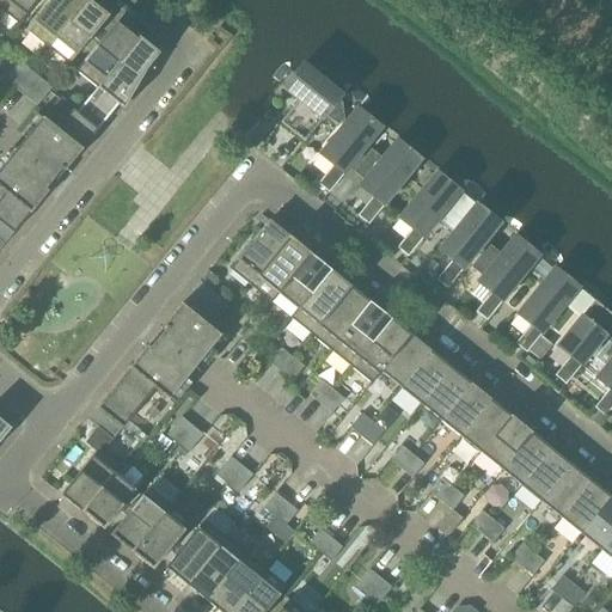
[(38,0),(4,0),(0,5),(0,10),(19,25),(38,0)]
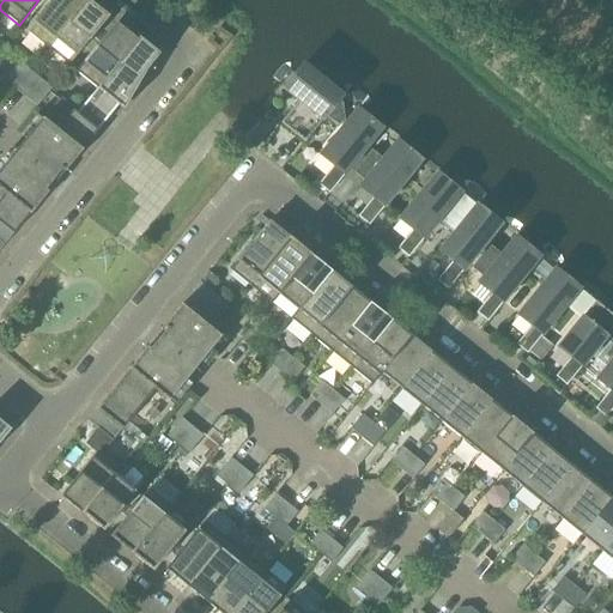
[(52,0),(26,31),(48,48),(86,0),(52,0)]
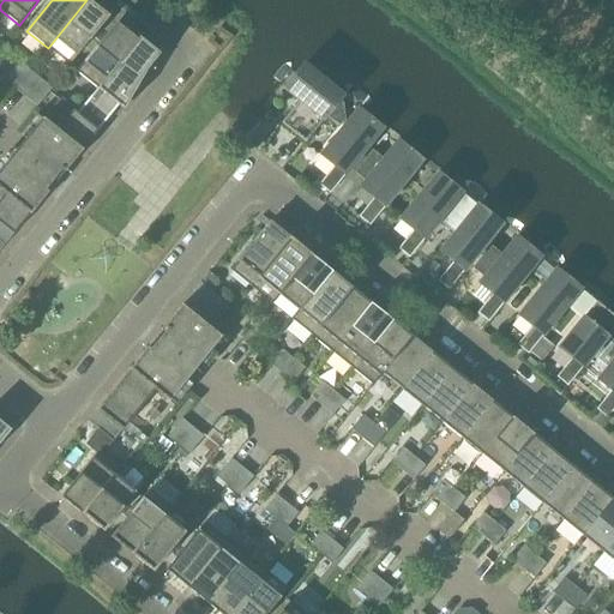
[(68,66),(108,17),(86,0),(48,48),(68,66)]
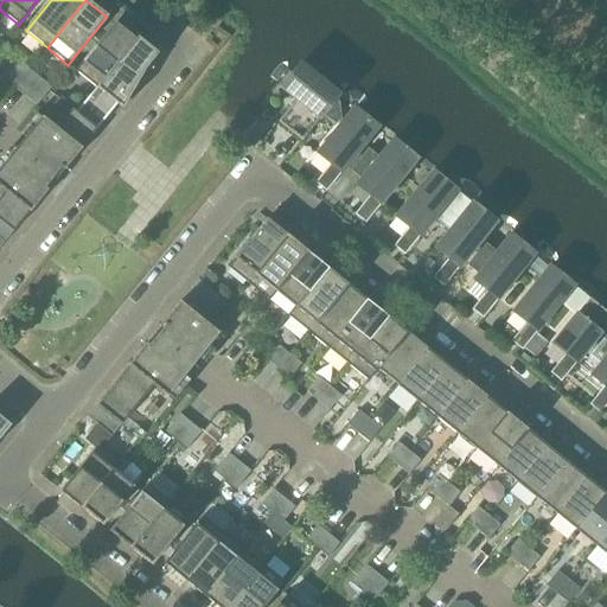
[(75,71),(96,88),(135,39),(114,23),(75,71)]
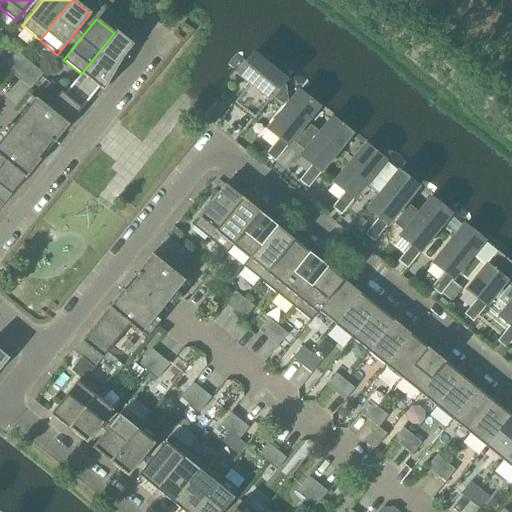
[(114,33),(81,74),(82,74),(65,95),(82,109),(98,88),(103,92),(122,58),(133,45),(116,31),(114,33)]
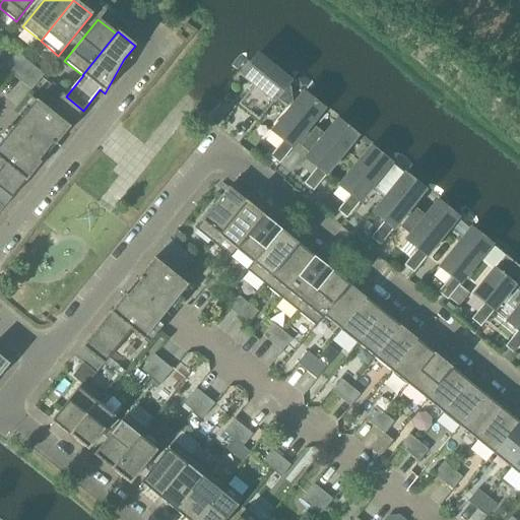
[(3,68),(12,75),(25,60),(15,52),(3,68)]
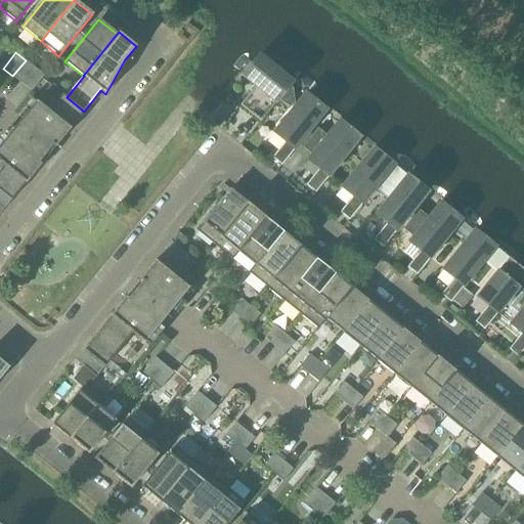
[(258,55),(242,76),(255,86),(241,105),(260,122),(293,82),(258,55)]
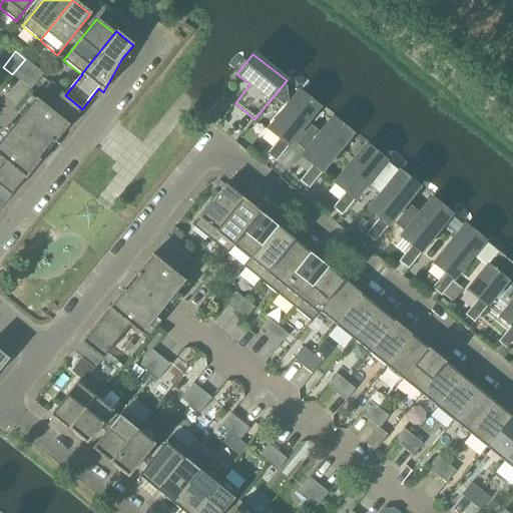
[(34,66),(25,59),(12,74),(21,82),(34,66)]
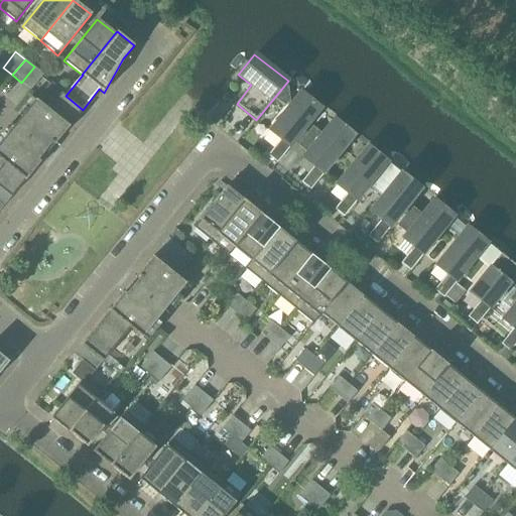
[(43,75),(34,67),(21,83),(31,90),(43,75)]
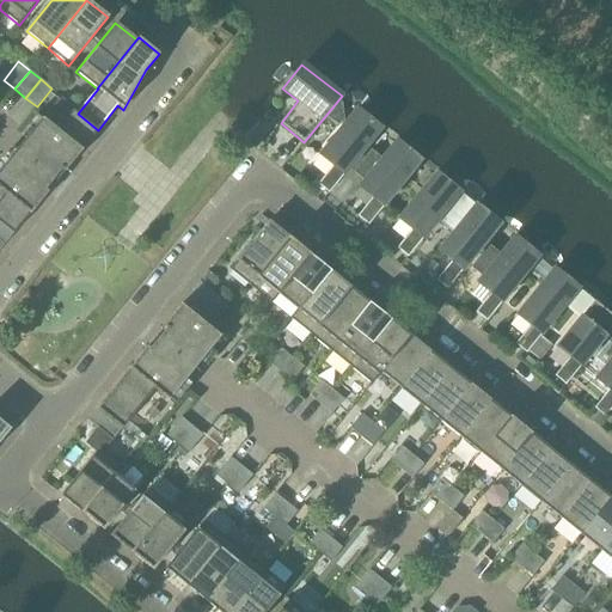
[(60,111),(66,104),(59,98),(57,99),(53,105),(60,111)]
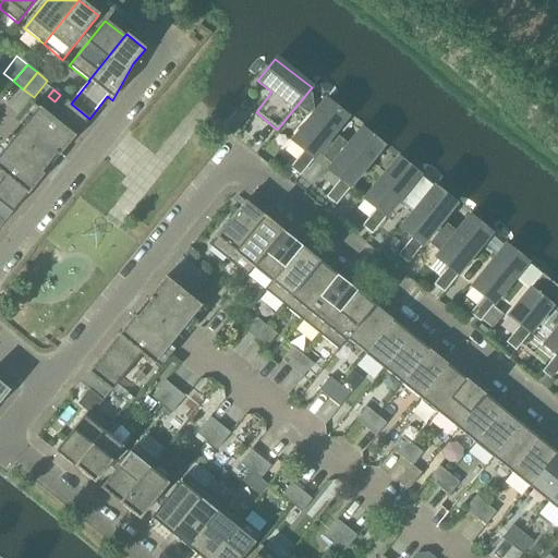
[(300,176),(348,117),(326,99),(292,141),(304,152),(290,168),(300,176)]
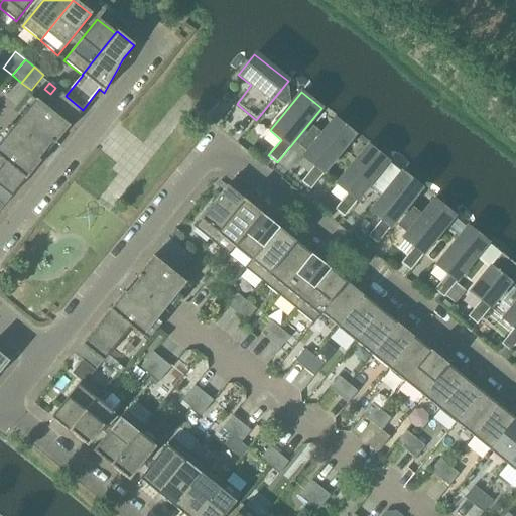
[(69,127),(83,110),(66,96),(61,93),(47,109),(47,110),(69,127)]
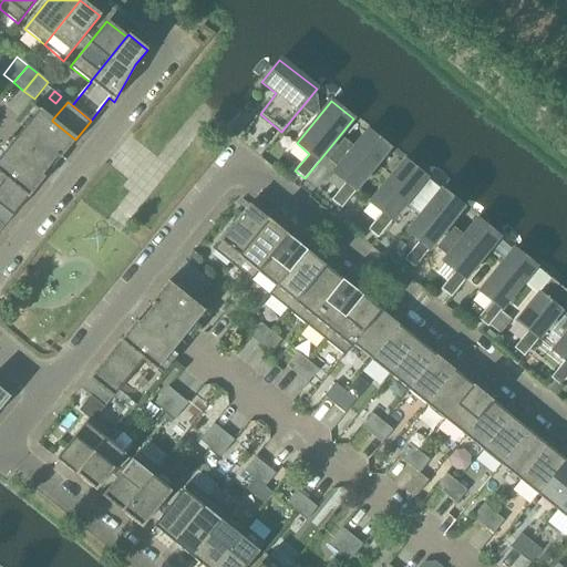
[(75,140),(52,121),(52,120),(39,110),(23,130),(59,158),(75,140)]
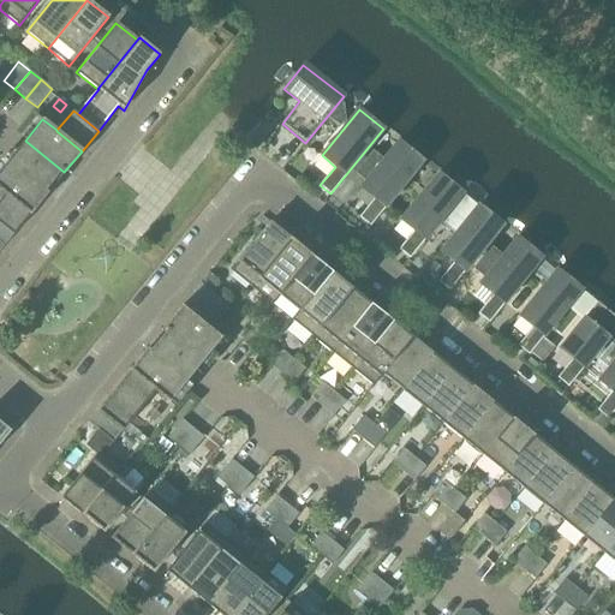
[(263,125),(258,121),(243,139),(249,144),(263,125)]
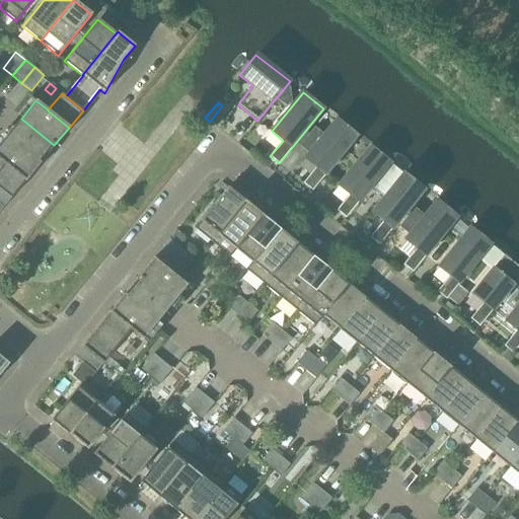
[(54,145),(21,119),(14,126),(7,136),(41,163),(48,153),(54,145)]
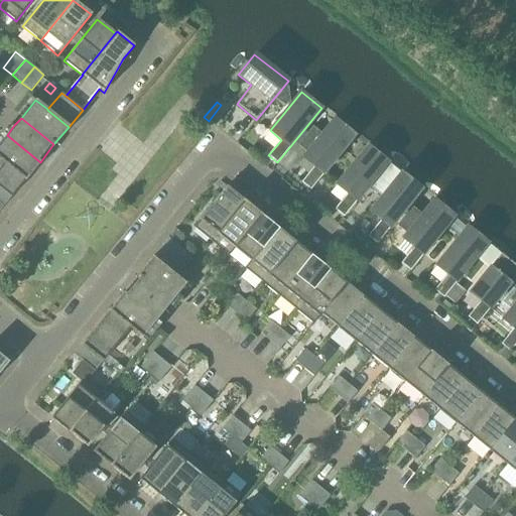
[(306,185),(310,189),(324,173),(355,135),(335,119),(321,135),(312,127),(297,145),(306,152),(303,157),(318,170),(306,185)]
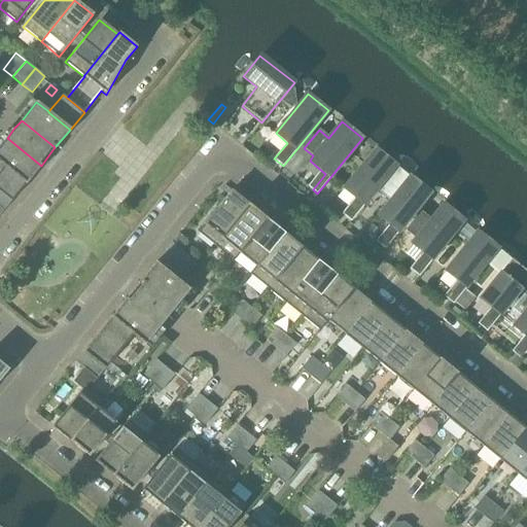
[(0,190),(12,201),(41,166),(7,138),(0,146),(0,163),(4,167),(0,171),(0,190)]
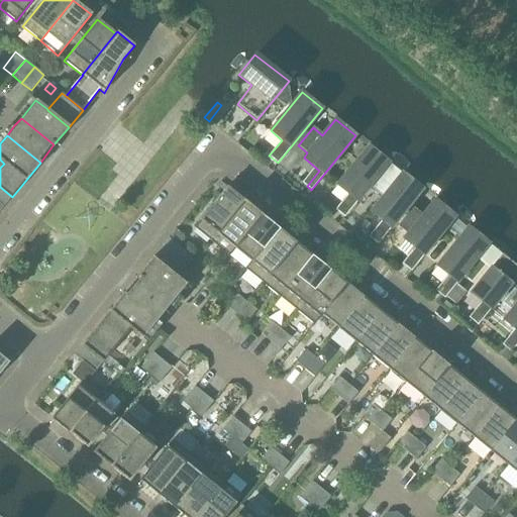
[(389,163),(369,146),(337,185),(352,198),(340,213),(344,217),(356,201),(389,163)]
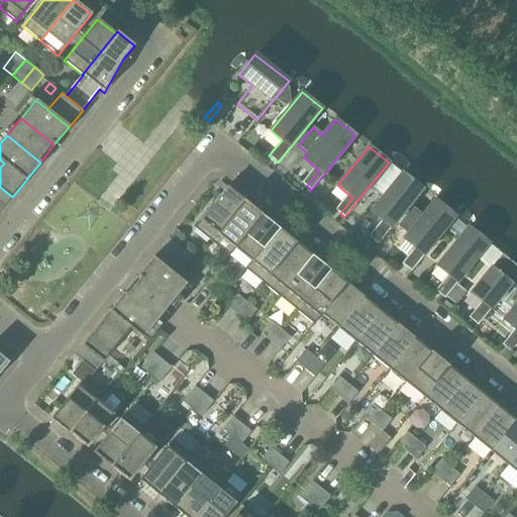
[(422,190),(402,173),(370,212),(386,224),(373,240),(377,243),(422,190)]
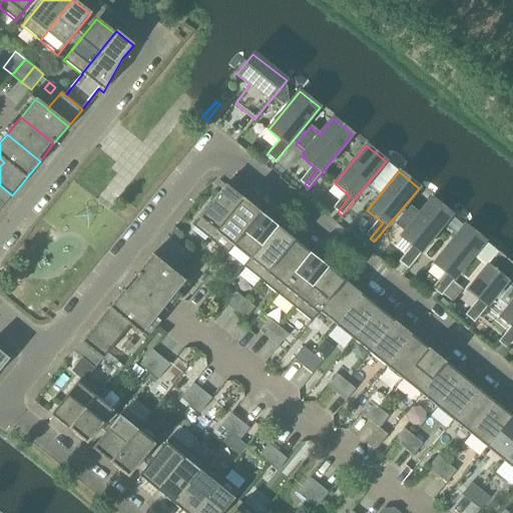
[(12,195),(0,185),(0,202),(3,205),(12,195)]
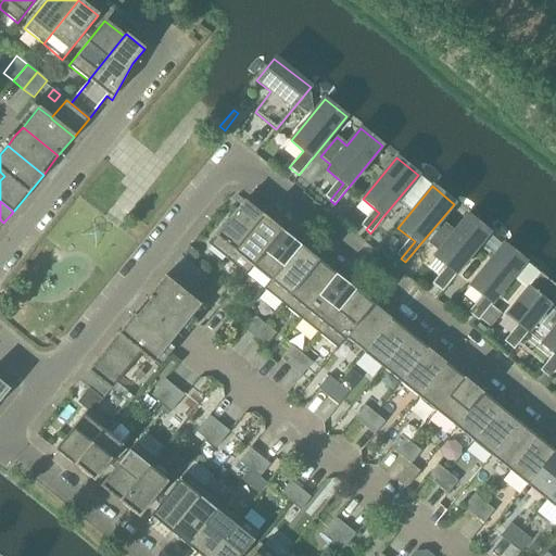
[(209,244),(228,260),(263,216),(244,201),(209,244)]
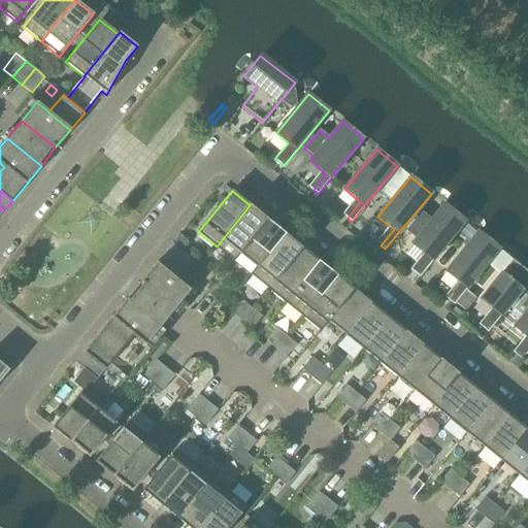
[(465,221),(444,204),(432,220),(422,211),(405,231),(416,239),(411,243),(422,252),(428,257),(415,272),(419,276),(432,261),(465,221)]
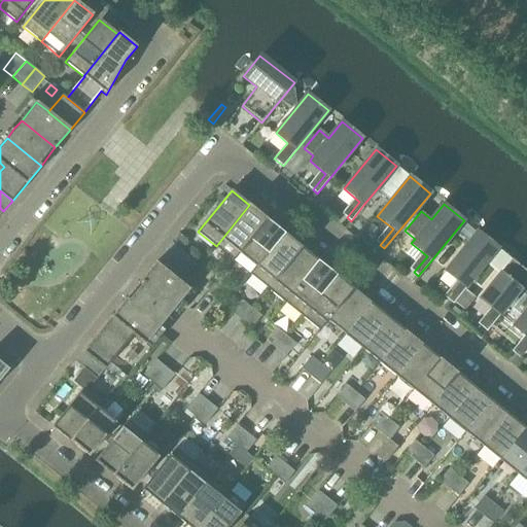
[(267,219),(249,205),(216,246),(234,261),(240,253),(239,253),(267,219)]
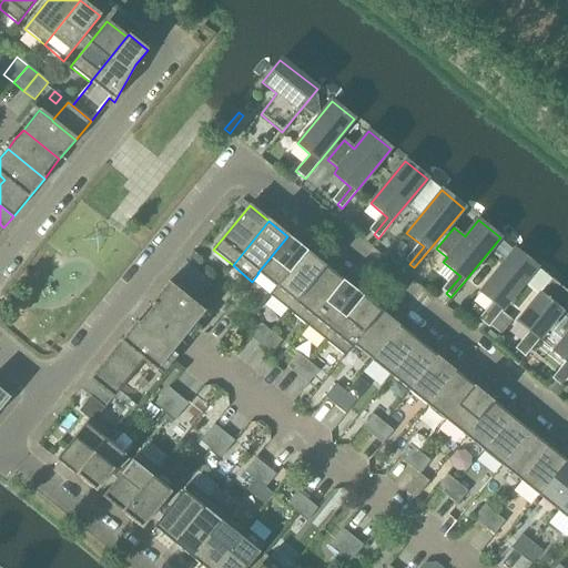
[(259,273),(275,287),(276,287),(306,251),(287,236),(257,273),(259,273)]
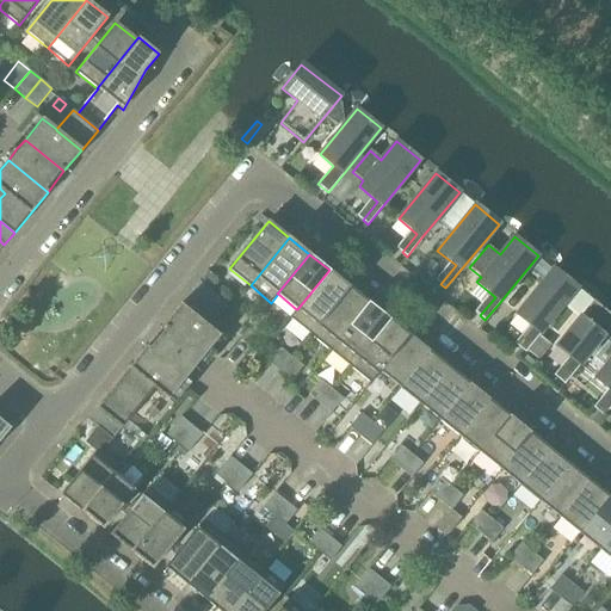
[(539,333),(578,288),(554,269),(516,314),(535,329),(519,347),(524,352),(539,333)]
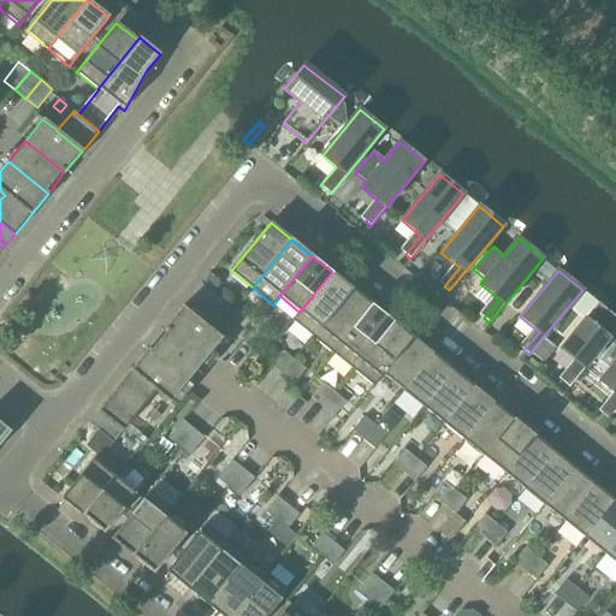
[(292,319),(313,337),(353,289),(332,272),(300,312),(298,312),(292,319)]
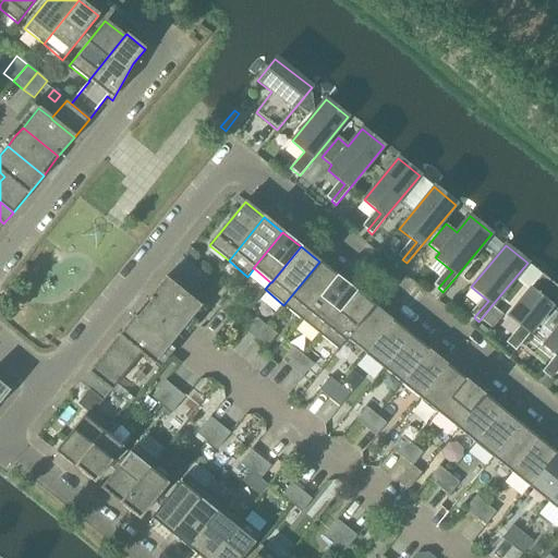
[(189,247),(182,257),(191,265),(198,255),(190,247),(189,247)]
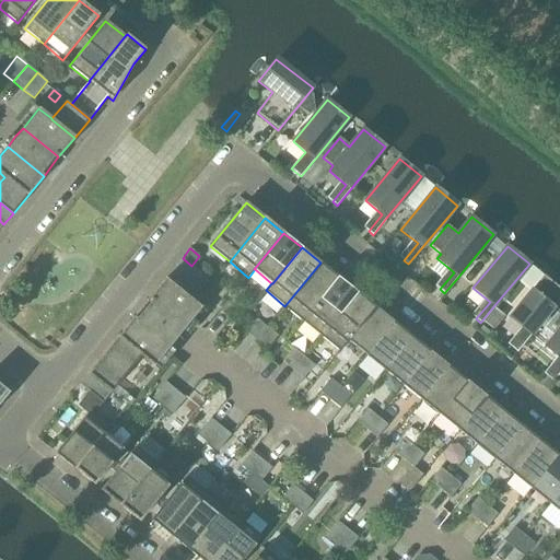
[(174,269),(197,287),(206,276),(191,266),(183,258),(174,269)]
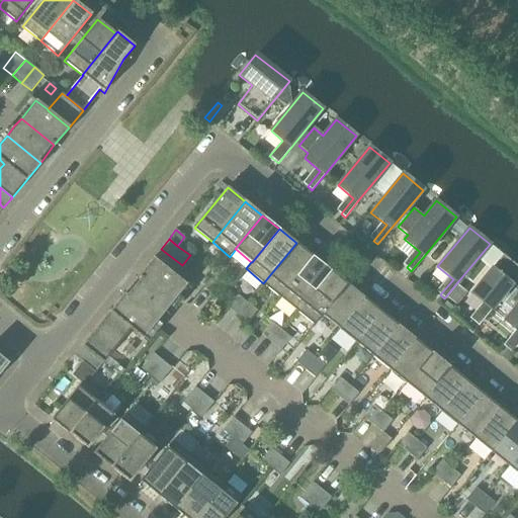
[(373,241),(368,248),(369,249),(369,250),(371,252),(372,251),(377,244),(373,241)]
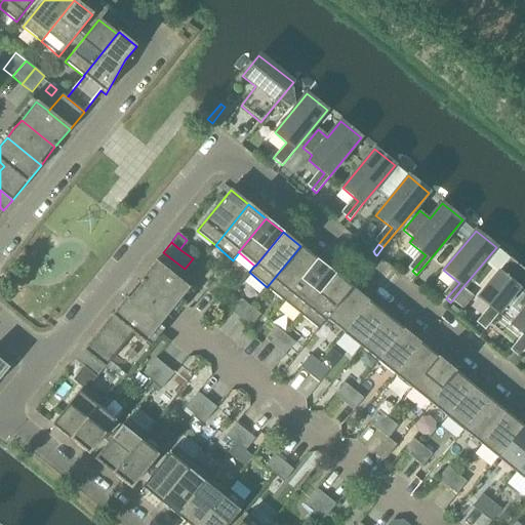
[(267,287),(284,301),(317,259),(300,246),(267,287)]
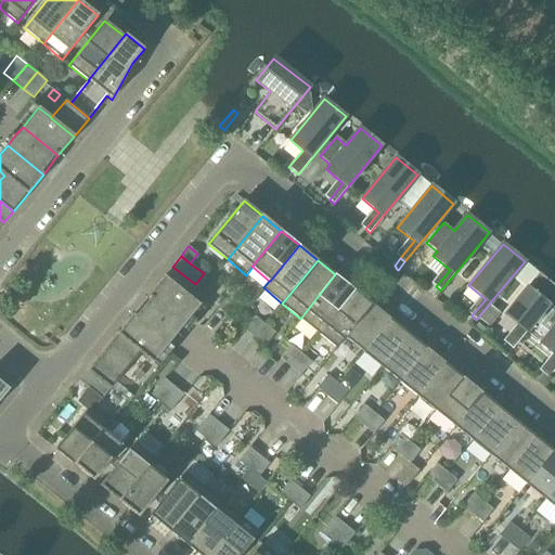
[(186,295),(195,284),(172,267),(164,276),(186,295)]
